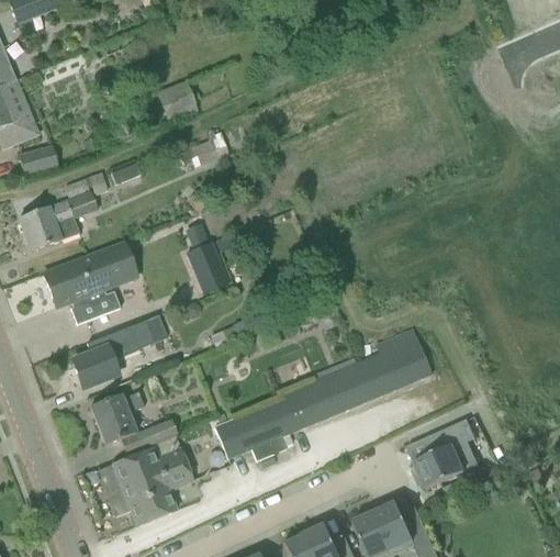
[(20,0),(11,3),(20,25),(65,8),(62,0),(20,0)]
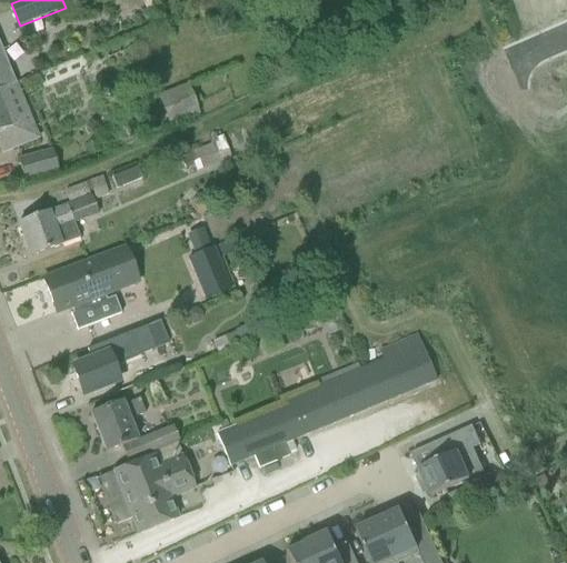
[(0,86),(17,79),(0,37),(0,86)]
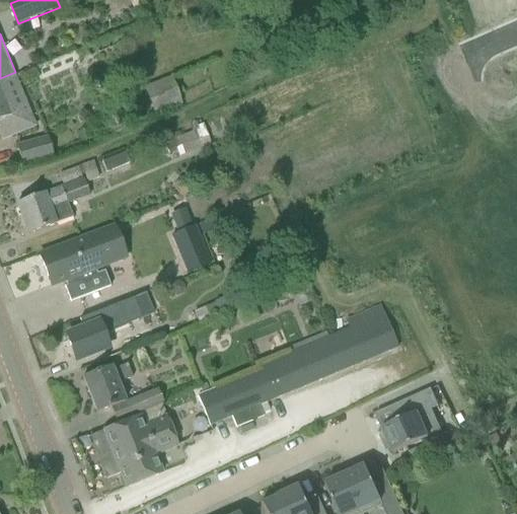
[(0,132),(2,137),(37,123),(15,72),(0,78),(0,132)]
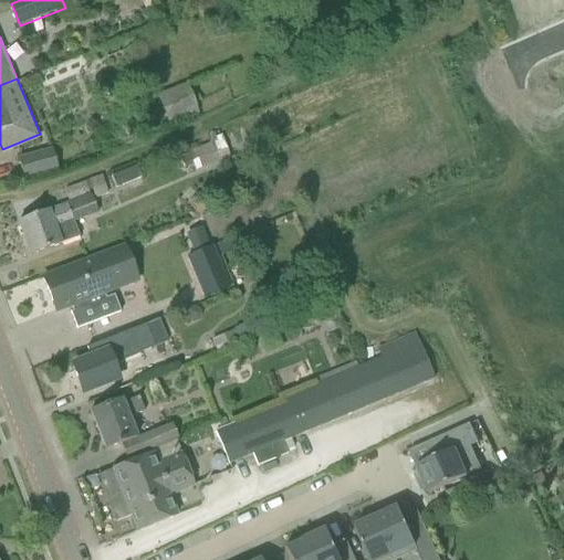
[(159,91),(170,122),(200,111),(188,80),(159,91)]
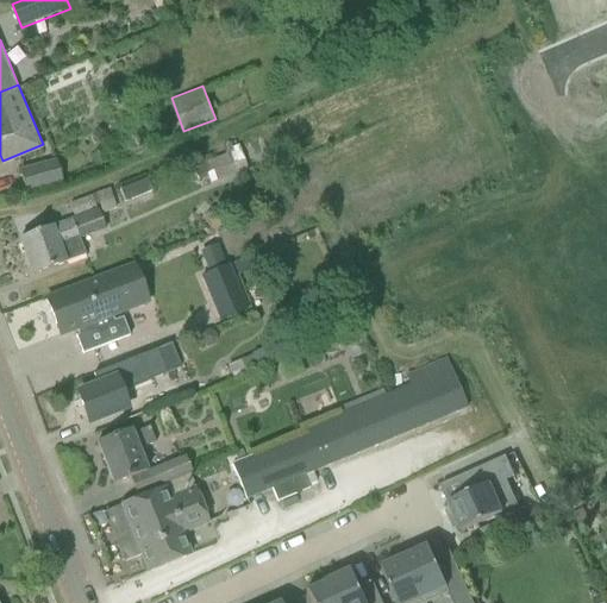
[(212,150),(192,157),(200,177),(211,174),(213,180),(250,165),(237,134),(224,139),(225,143),(227,150),(213,155),(212,150)]
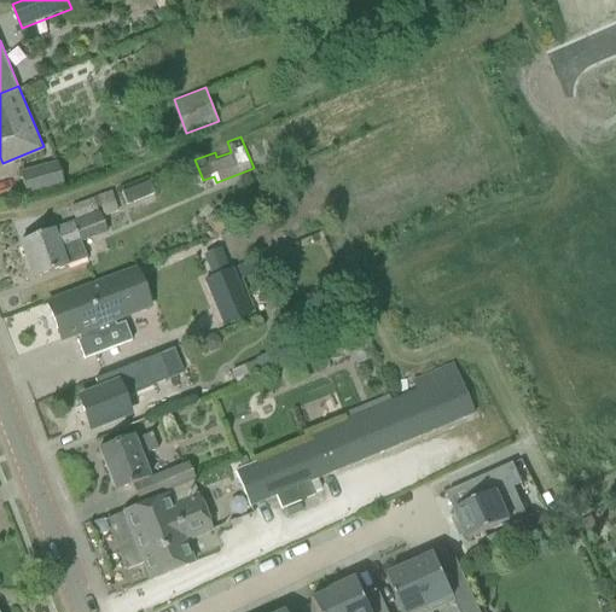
[(22,170),(27,191),(64,180),(59,159),(22,170)]
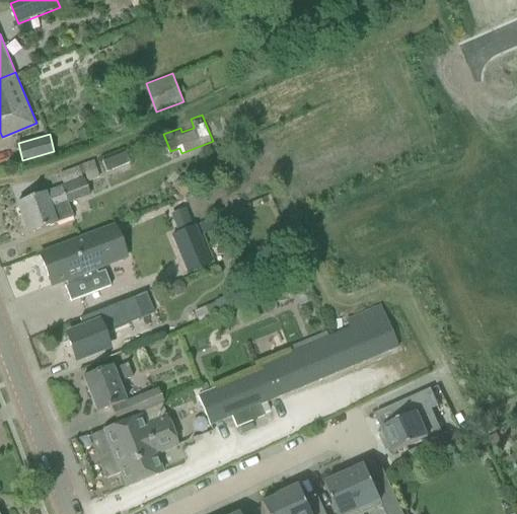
[(104,158),(107,168),(132,159),(128,149),(104,158)]
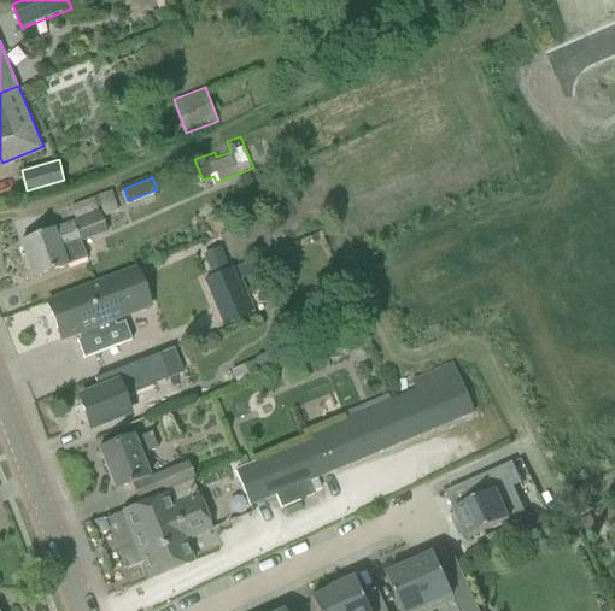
[(45,229),(22,238),(35,275),(88,256),(82,238),(110,228),(104,213),(101,207),(99,207),(98,204),(101,203),(117,198),(113,188),(72,203),(77,217),(75,218),(45,229)]
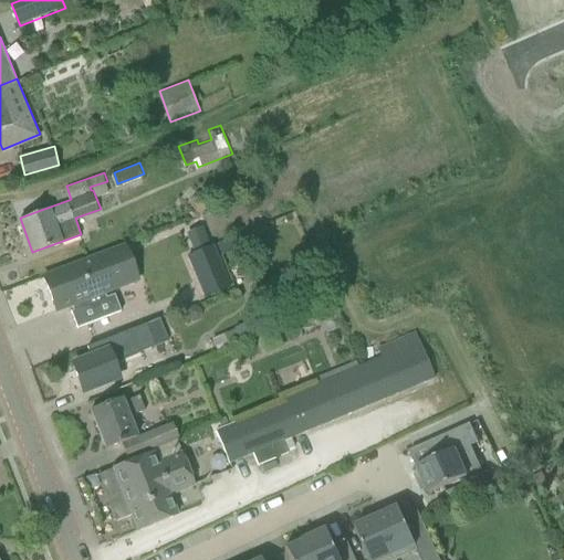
[(199,189),(189,200),(199,209),(208,198),(199,189)]
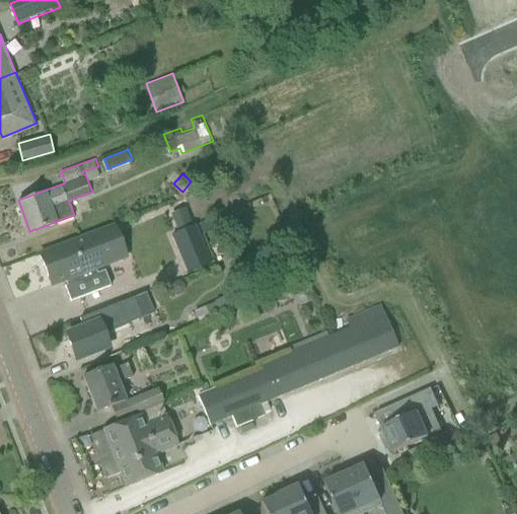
[(218,214),(202,221),(206,231),(227,223),(223,215),(219,216),(218,214)]
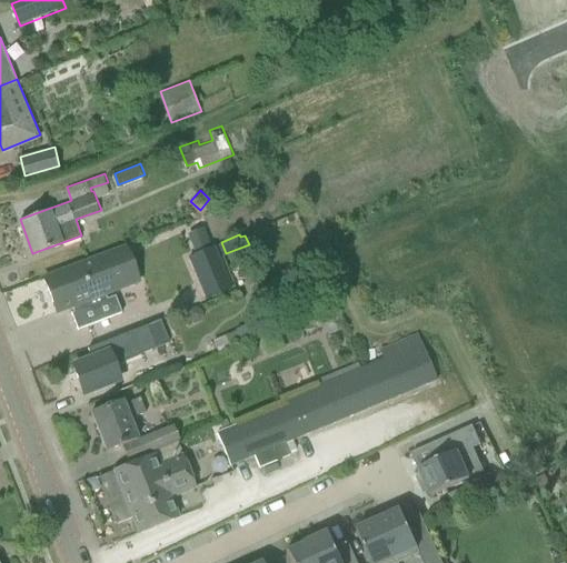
[(73,310),(80,327),(123,310),(117,293),(108,297),(106,291),(140,278),(126,242),(80,259),(45,275),(58,310),(73,303),(76,309),(73,310)]
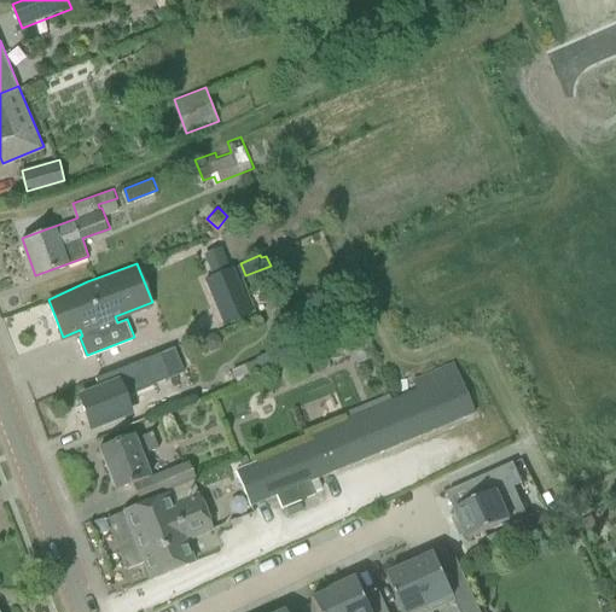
[(234,264),(205,277),(225,322),(254,310),(234,264)]
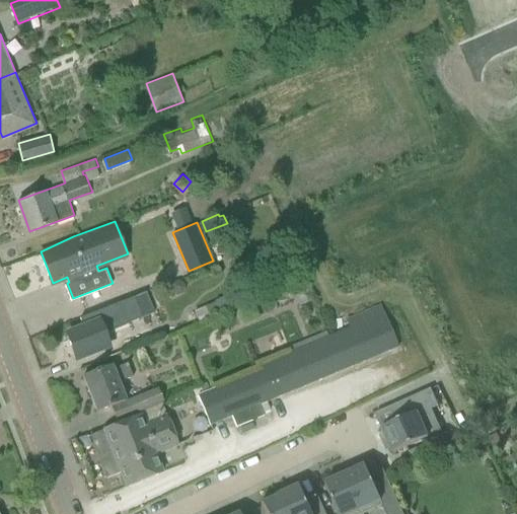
[(122,259),(130,275),(140,270),(132,253),(122,259)]
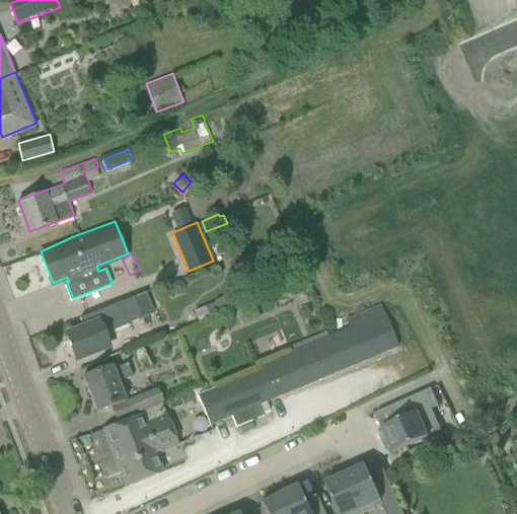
[(293,282),(302,302),(315,296),(307,277),(293,282)]
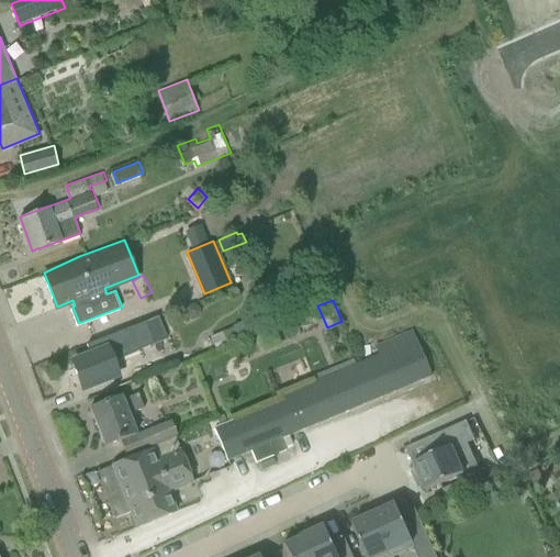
[(187,304),(186,310),(188,314),(193,316),(199,313),(201,308),(198,303),(192,301),(187,304)]
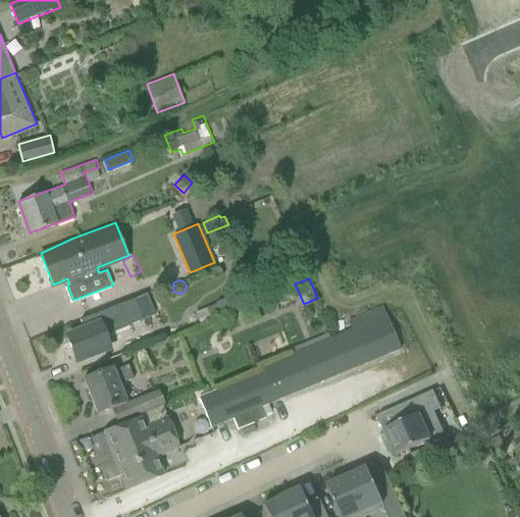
[(197,310),(201,321),(262,296),(257,285),(197,310)]
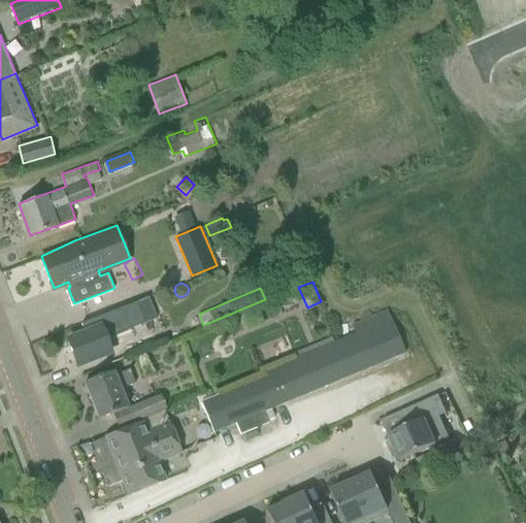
[(69,337),(78,362),(111,350),(106,335),(158,315),(150,295),(83,322),(86,331),(69,337)]
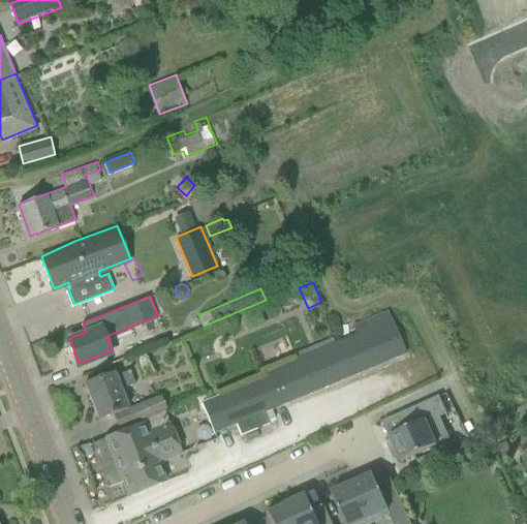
[(202,399),(215,431),(239,421),(243,432),(270,421),(266,409),(408,350),(391,307),(354,321),(359,330),(326,342),(326,343),(271,366),(273,370),(202,399)]
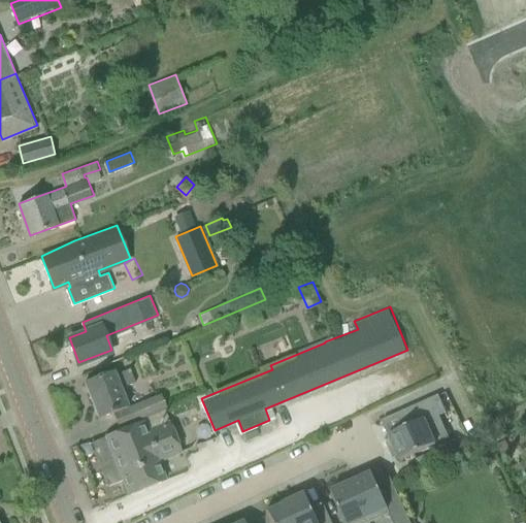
[(113,412),(119,425),(168,406),(163,392),(130,404),(123,386),(136,381),(131,366),(118,372),(117,369),(86,381),(100,417),(113,412)]
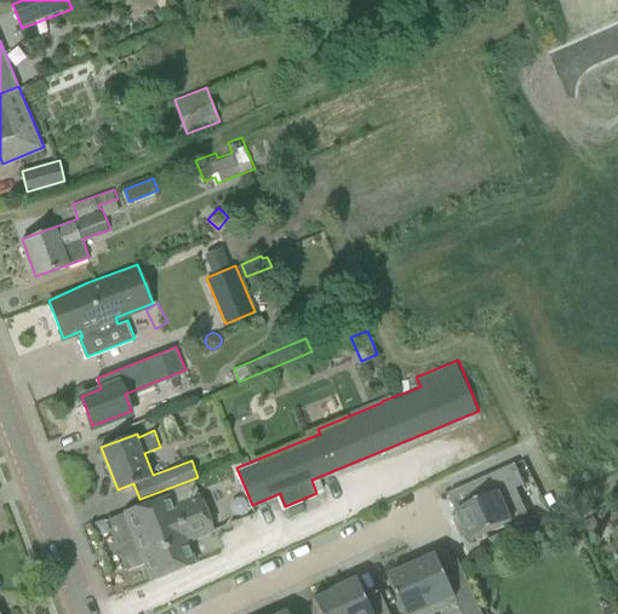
[(525,514),(530,512),(519,486),(527,482),(518,462),(504,468),(478,478),(485,497),(458,509),(462,515),(457,517),(464,533),(468,531),(471,538),(525,514)]
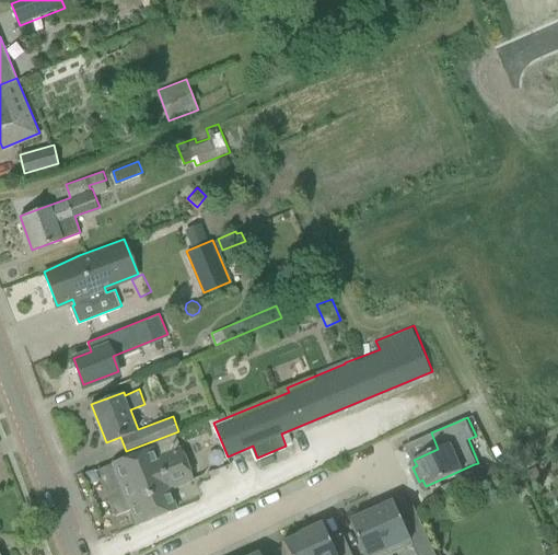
[(114,461),(138,522),(176,507),(169,487),(194,476),(176,432),(151,442),(152,446),(114,461)]
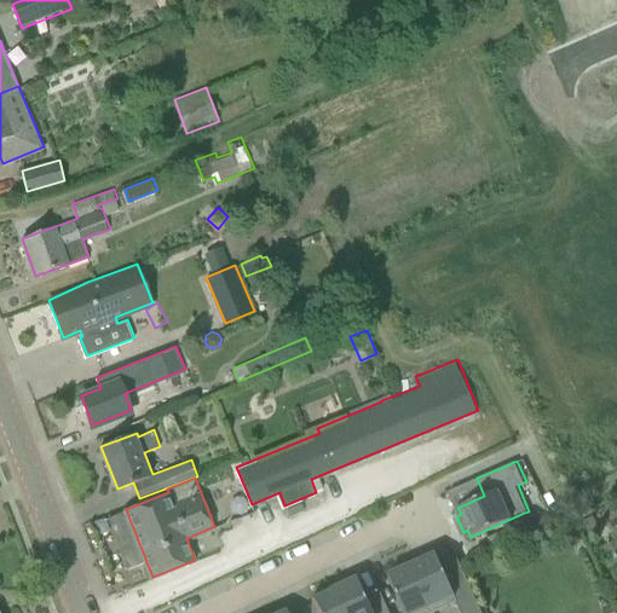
[(430,549),(414,556),(437,609),(459,599),(465,612),(483,612),(465,572),(453,577),(440,550),(432,554),(430,549)]
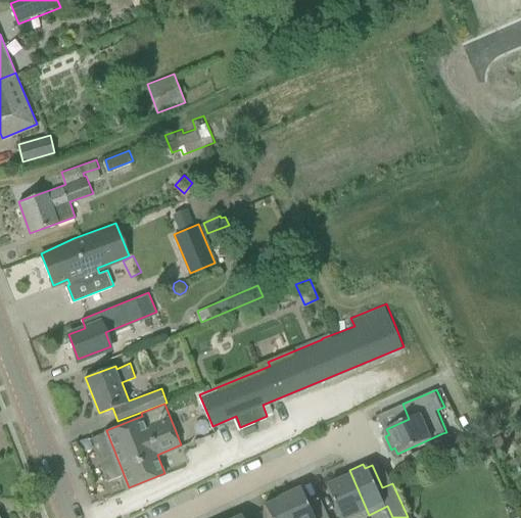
[(361,517),(369,515),(349,470),(335,476),(337,480),(330,483),(345,517),(361,517)]
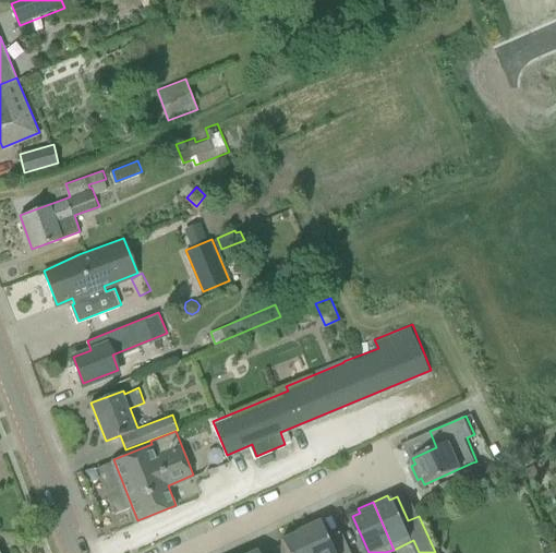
[(339,552),(325,519),(317,523),(315,518),(301,525),(313,552),(339,552)]
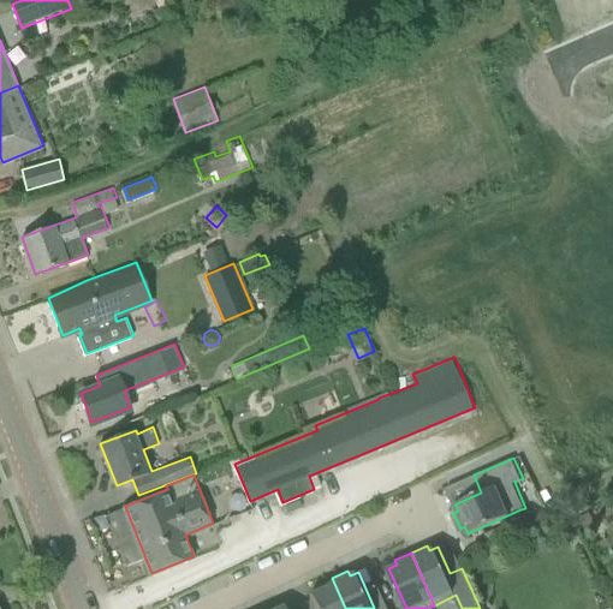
[(320,589),(311,592),(317,608),(345,608),(332,578),(317,585),(320,589)]
